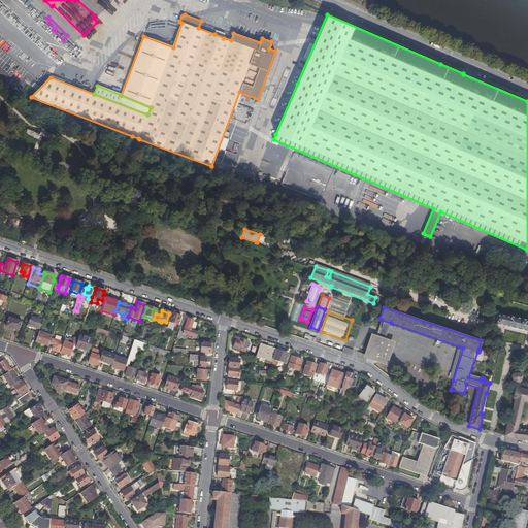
[(171,314),(167,328),(171,329),(173,324),(174,324),(173,325),(176,326),(179,317),(171,314)]
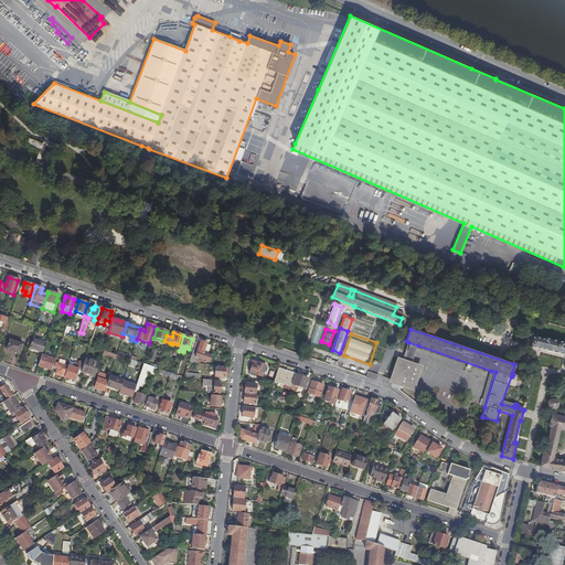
[(564,342),(564,343),(564,342),(545,338),(545,339),(534,336),(531,347),(564,354),(564,342)]
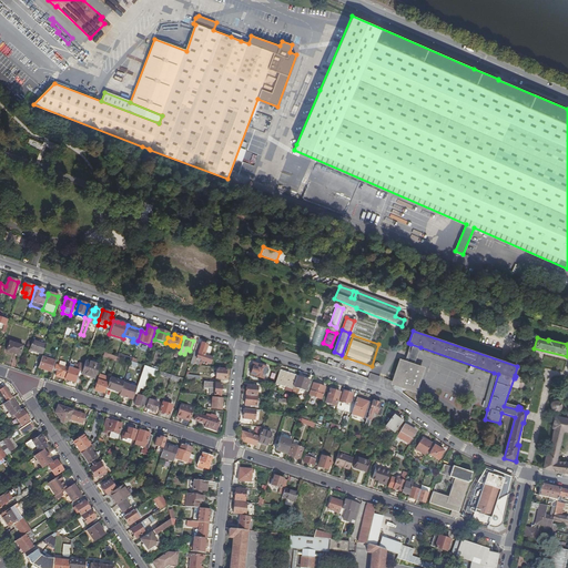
[(32,340),(29,350),(42,354),(46,344),(32,340)]
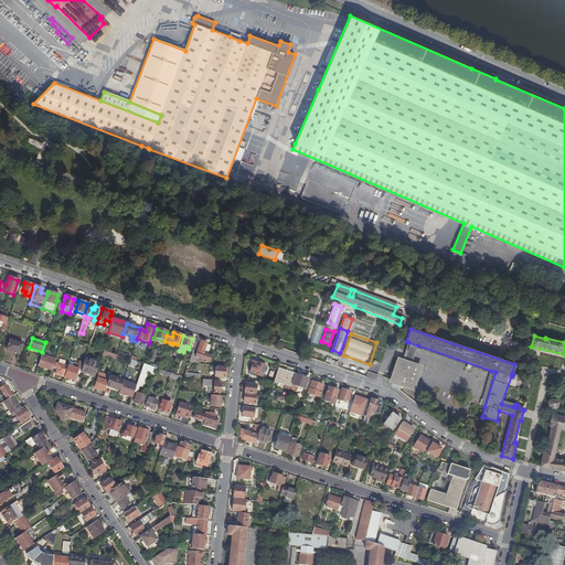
[(22,344),(9,340),(7,349),(19,353),(22,344)]
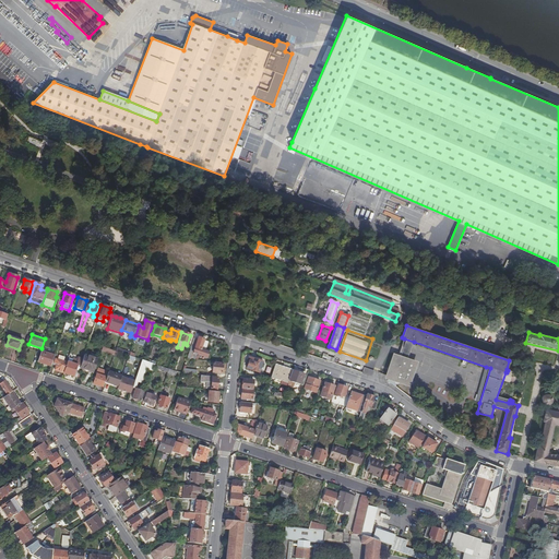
[(193,349),(192,354),(206,358),(209,352),(202,349),(202,351),(199,349),(202,340),(197,339),(197,341),(193,348),(192,347),(191,349),(193,349)]
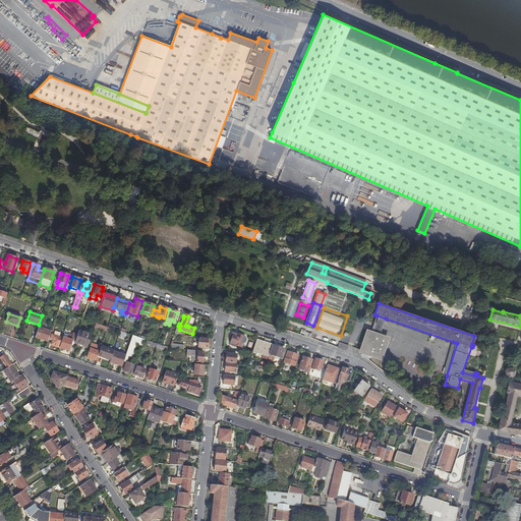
[(386,319),(377,315),(375,320),(378,321),(377,325),(373,324),(371,332),(375,334),(380,335),(386,319)]
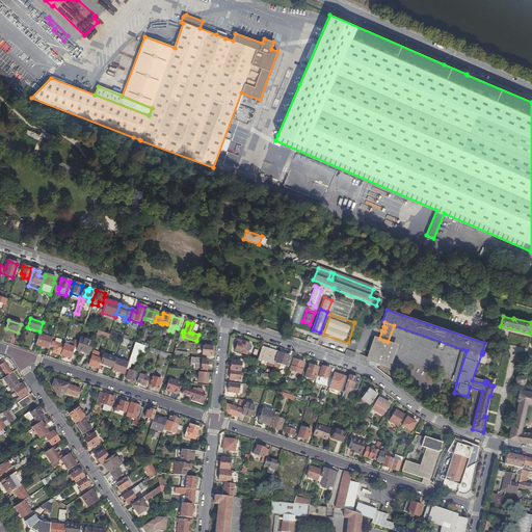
[(187,324),(183,323),(177,342),(180,343),(183,337),(184,333),(182,333),(183,330),(184,331),(187,324)]
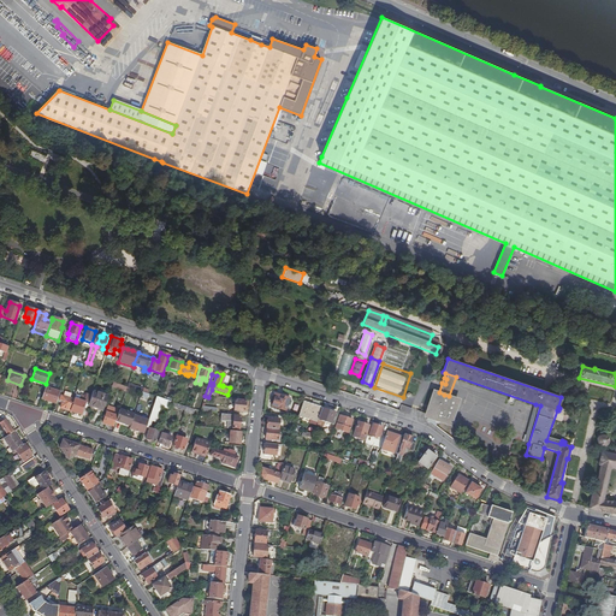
[(59,392),(45,388),(41,400),(55,403),(59,392)]
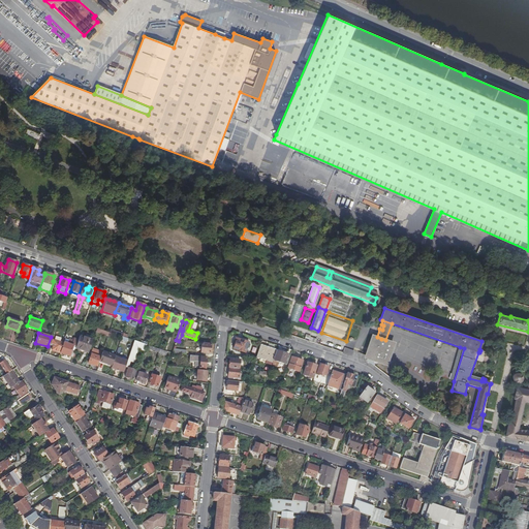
[(302,334),(300,339),(309,342),(310,337),(302,334)]
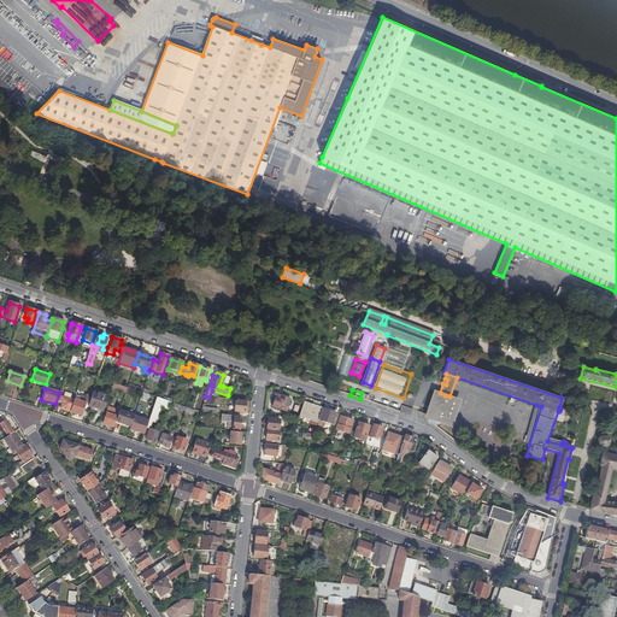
[(436,395),(434,394),(427,413),(427,416),(429,416),(428,419),(428,422),(429,422),(436,428),(438,427),(439,424),(439,425),(440,425),(441,424),(441,423),(450,425),(450,423),(452,423),(459,403),(457,401),(458,399),(450,397),(445,395),(440,393),(438,392),(436,395)]
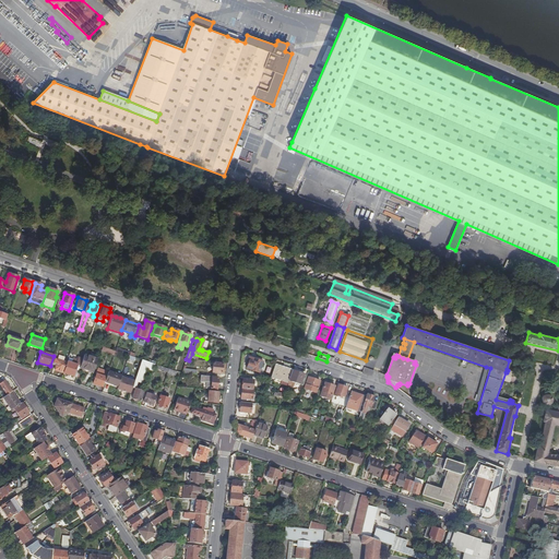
[(128,356),(126,364),(132,366),(135,358),(133,357),(129,356),(128,356)]
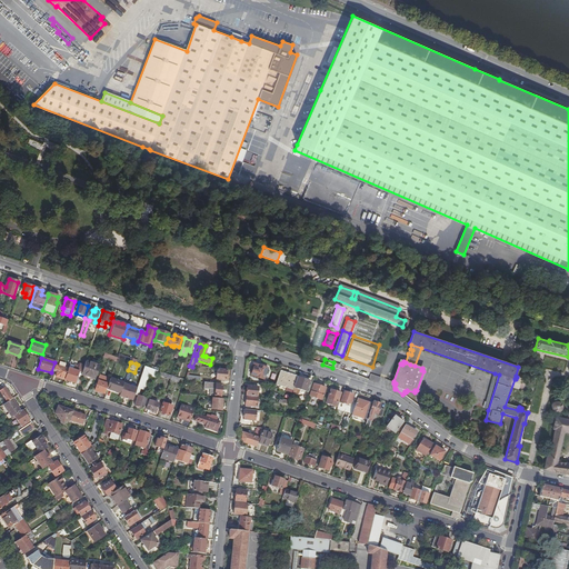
[(69,365),(68,369),(65,380),(78,385),(81,373),(83,366),(78,363),(77,366),(73,366),(73,367),(69,365)]
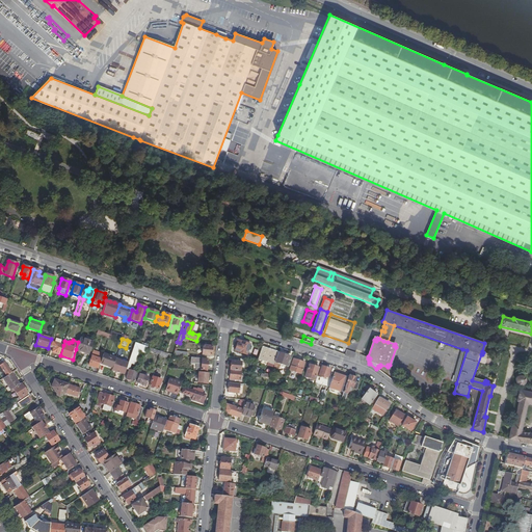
[(91,344),(79,340),(78,342),(76,349),(88,353),(91,344)]
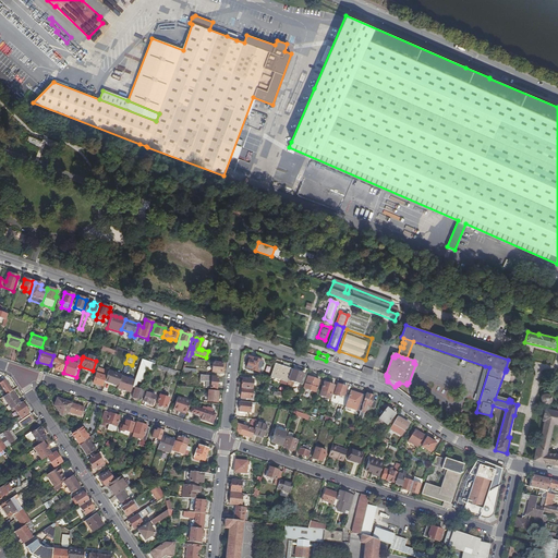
[(245,368),(257,372),(261,362),(249,358),(245,368)]
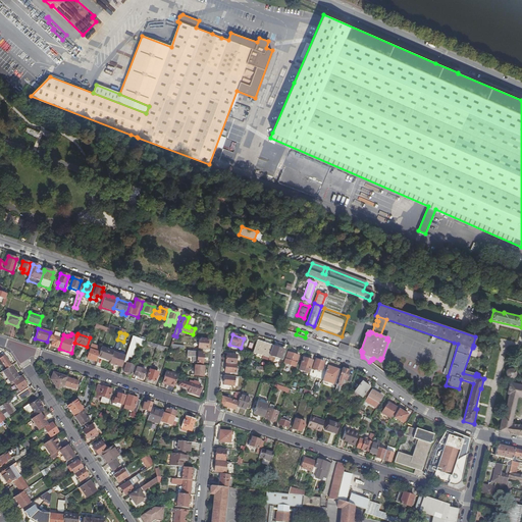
[(51,346),(59,349),(62,338),(51,335),(50,340),(52,341),(51,346)]
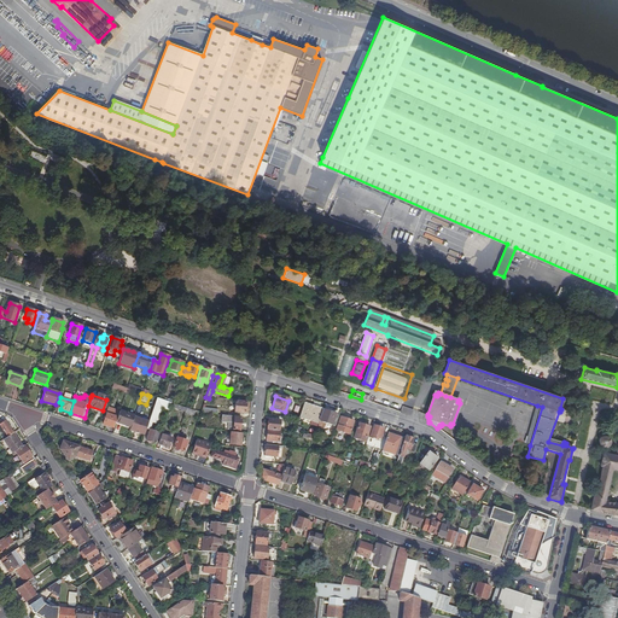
[(149,421),(149,423),(151,424),(156,425),(162,409),(168,412),(169,407),(170,403),(156,398),(149,421)]
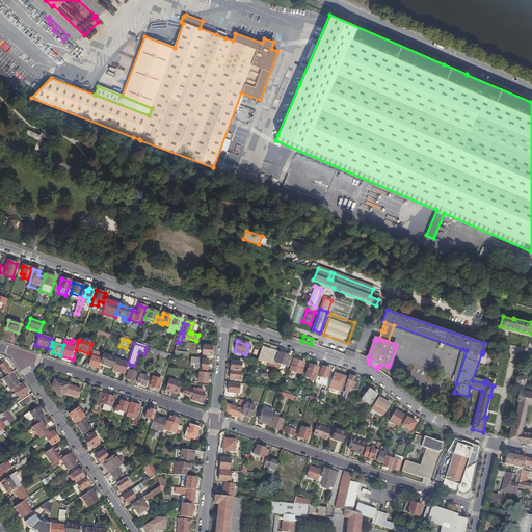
[(211,347),(203,346),(202,354),(210,355),(211,347)]
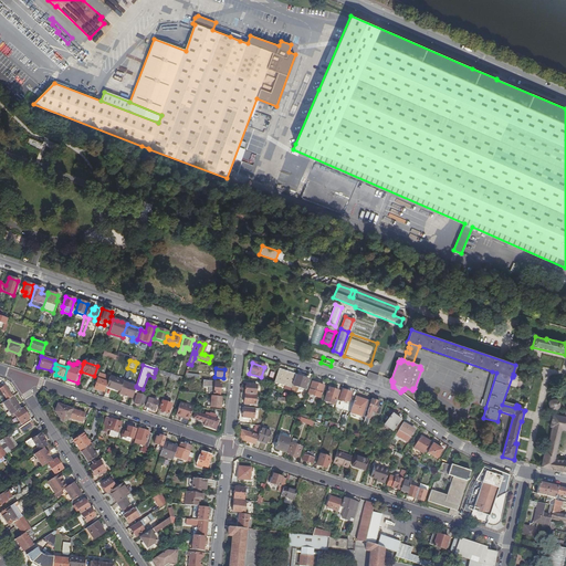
[(295,376),(278,369),(273,383),(284,386),(291,388),(291,386),(295,376)]
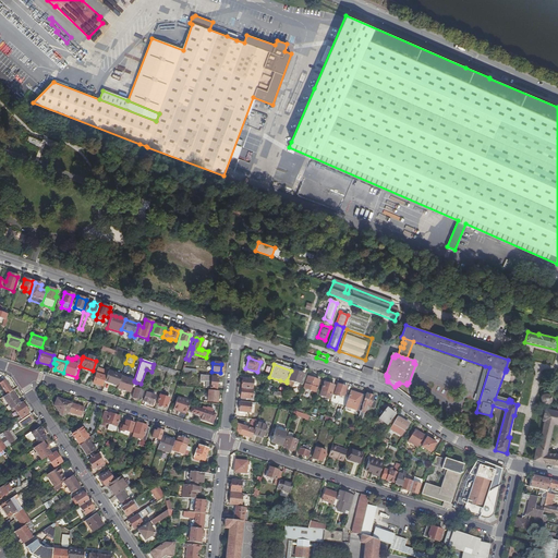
[(489,367),(485,366),(475,401),(478,402),(489,367)]
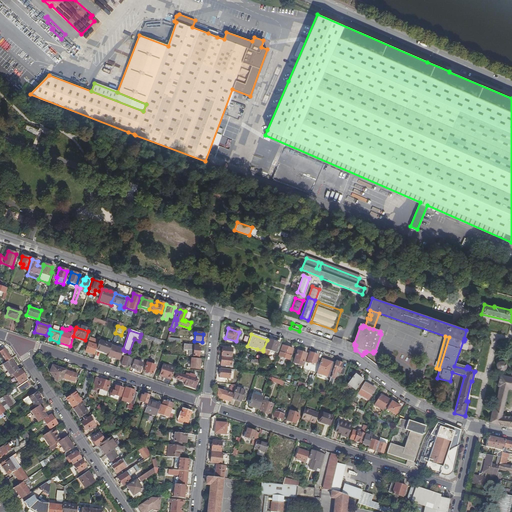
[(85,351),(94,354),(96,350),(99,341),(90,337),(85,351)]
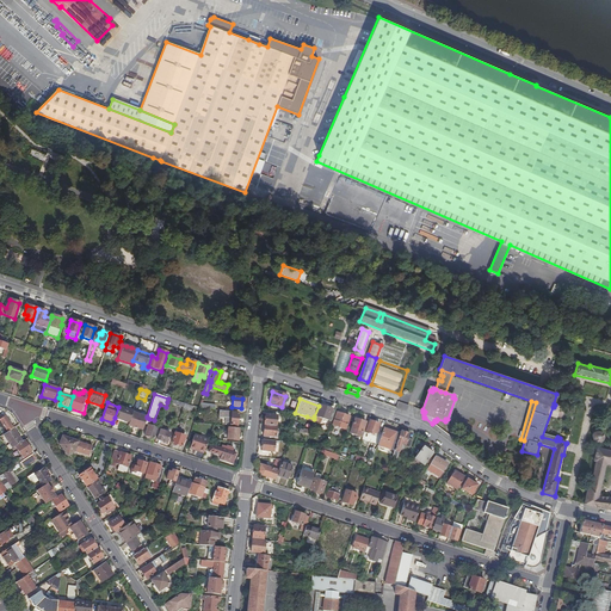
[(133,411),(118,406),(118,407),(115,418),(129,423),(133,412),(133,411)]
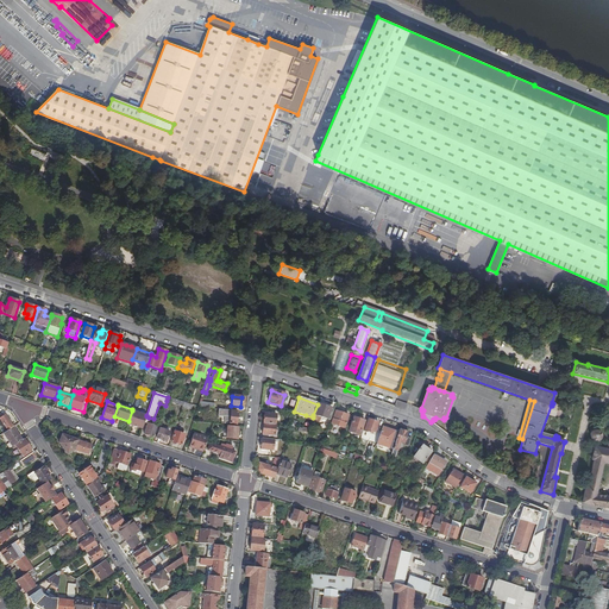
[(330,409),(318,405),(313,415),(326,420),(330,409)]
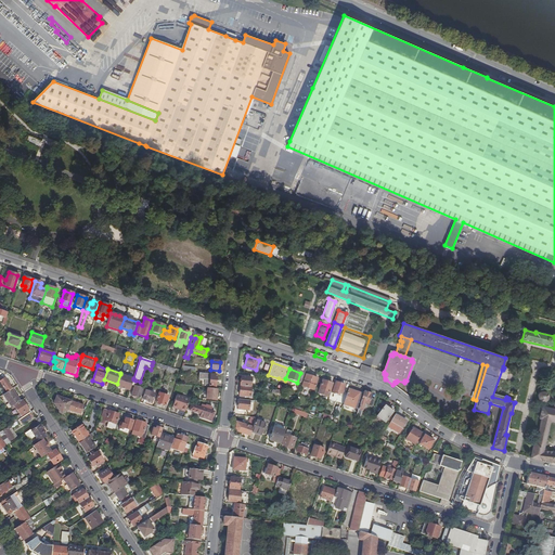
[(216,375),(197,373),(197,379),(204,379),(204,386),(215,387),(216,375)]
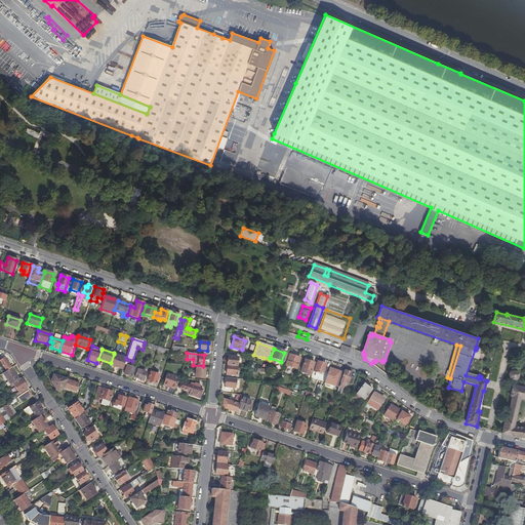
[(126,358),(114,354),(111,363),(110,365),(122,370),(124,365),(126,359),(126,358)]
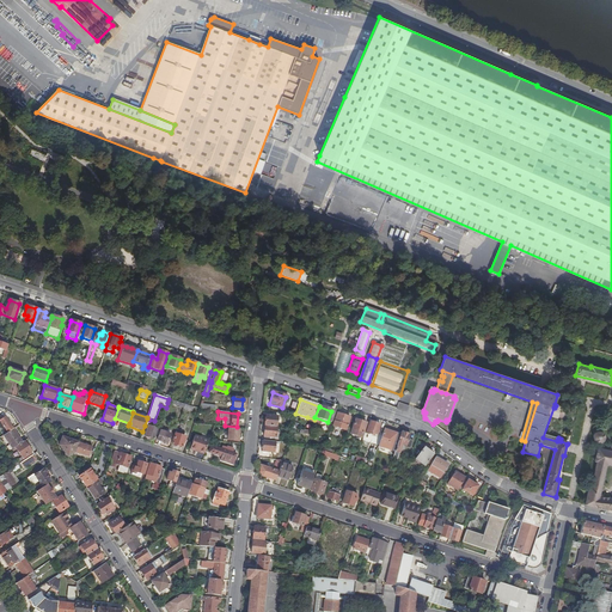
[(348,418),(336,414),(332,427),(336,428),(335,429),(336,430),(337,429),(344,432),(348,418)]
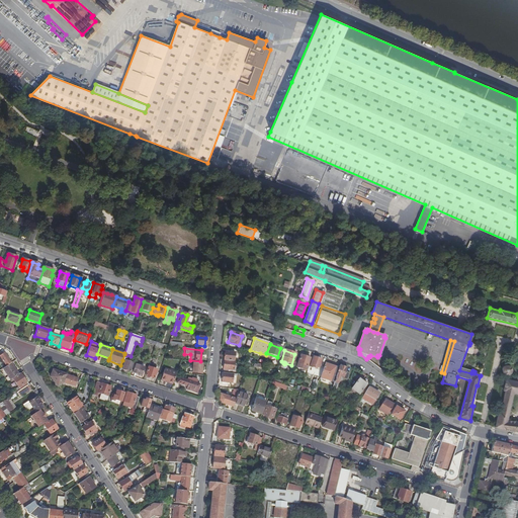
[(225,352),(224,360),(233,361),(234,353),(225,352)]
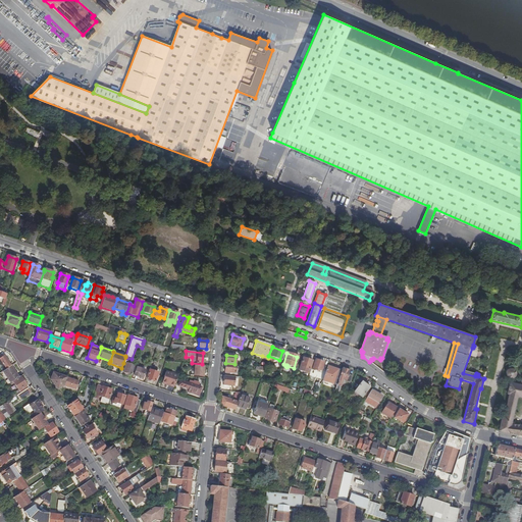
[(0,360),(6,369),(10,366),(4,356),(0,358),(0,360)]
